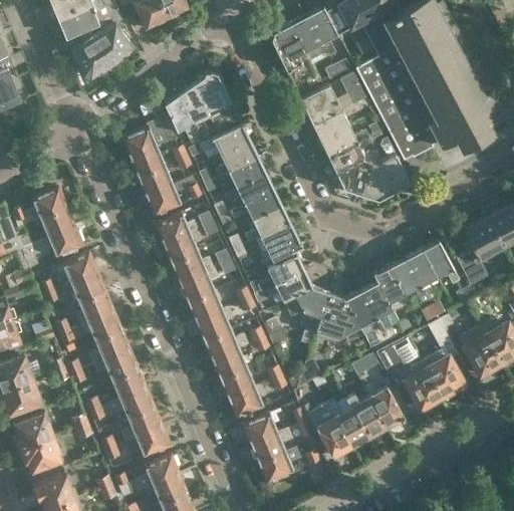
[(89,0),(67,0),(52,7),(60,23),(91,9),(92,12),(96,10),(97,12),(104,9),(103,7),(114,3),(113,0),(95,0),(90,2),(89,0)]
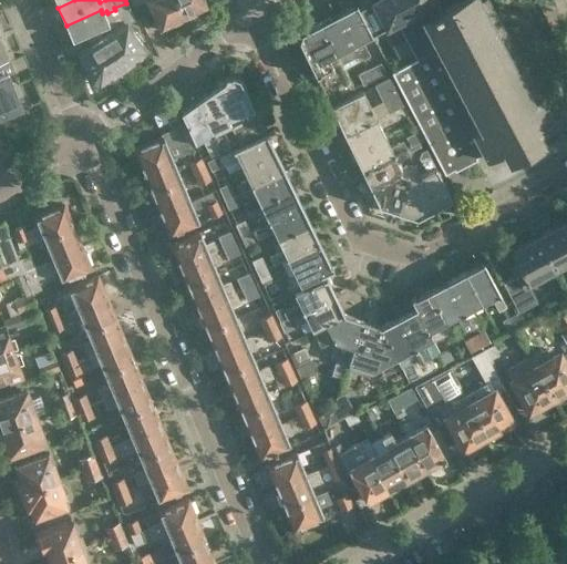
[(130,0),(134,9),(145,4),(160,34),(184,22),(173,0),(130,0)]
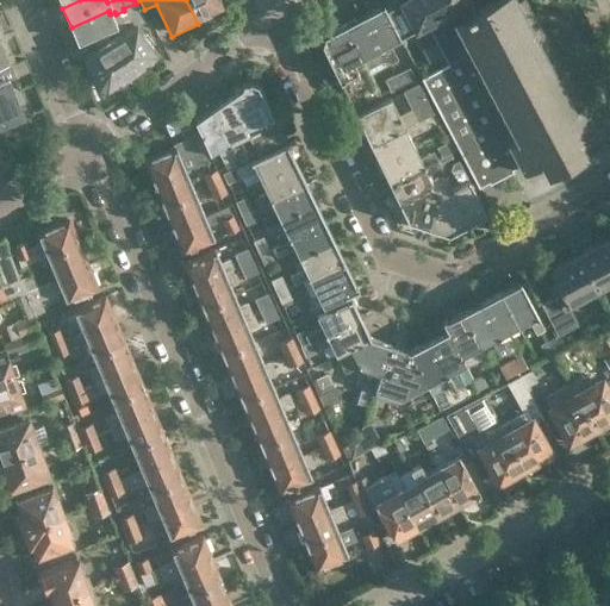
[(186,0),(198,24),(224,11),(218,0),(186,0)]
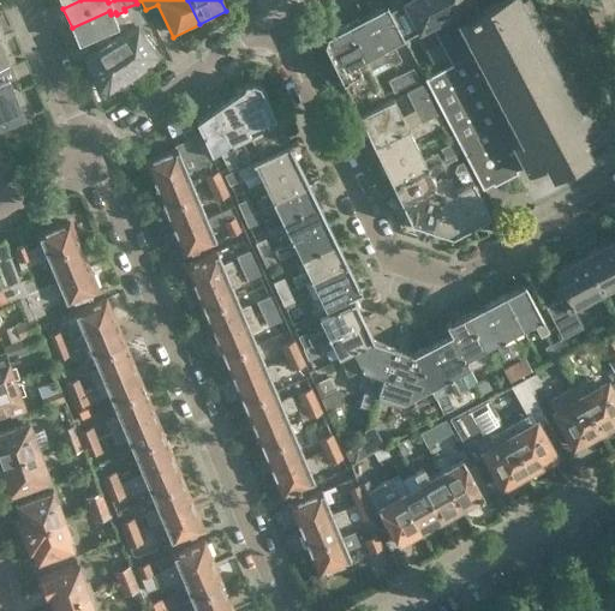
[(472,4),(470,0),(394,0),(384,5),(387,9),(404,41),(431,27),(452,67),(425,81),(483,192),(493,187),(494,189),(518,177),(517,174),(525,169),(527,174),(601,136),(586,109),(584,111),(527,4),(521,6),(517,0),(505,0),(466,19),(461,11),(472,4)]
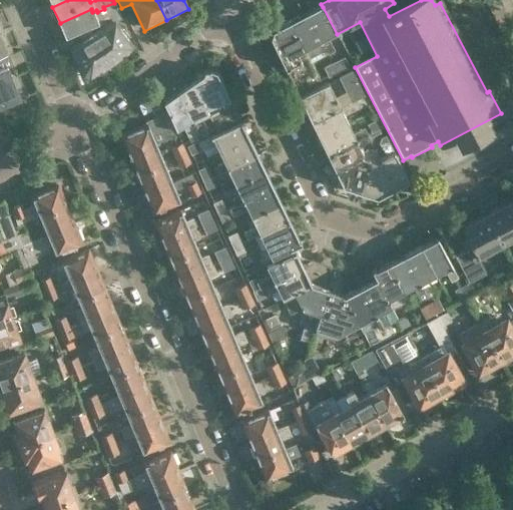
[(112,26),(115,24),(122,21),(116,7),(116,6),(114,3),(103,7),(104,9),(112,26)]
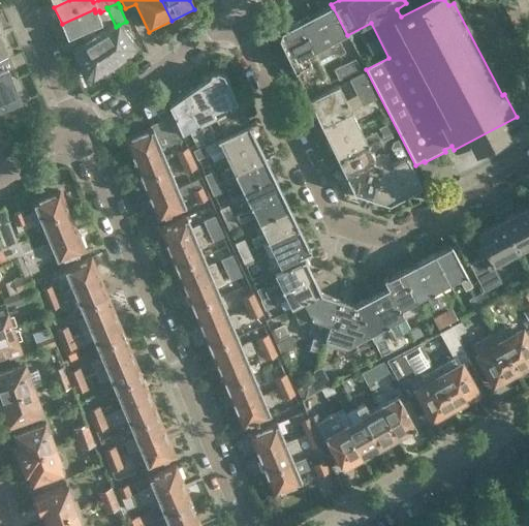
[(337,58),(345,54),(339,41),(347,37),(347,35),(333,7),(315,17),(337,58)]
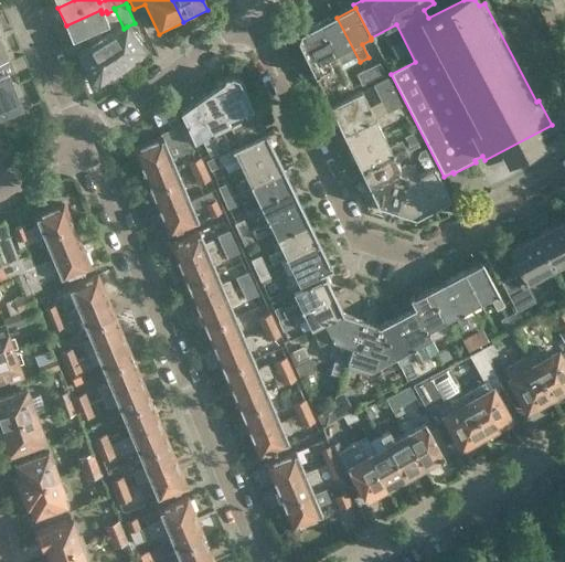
[(72,42),(86,36),(109,28),(113,36),(124,29),(115,10),(107,13),(106,11),(102,13),(100,10),(66,25),(72,42)]
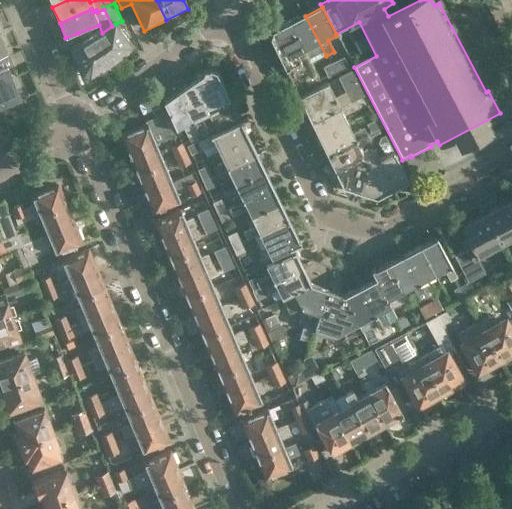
[(310,64),(319,60),(326,56),(305,16),(290,23),(310,64)]
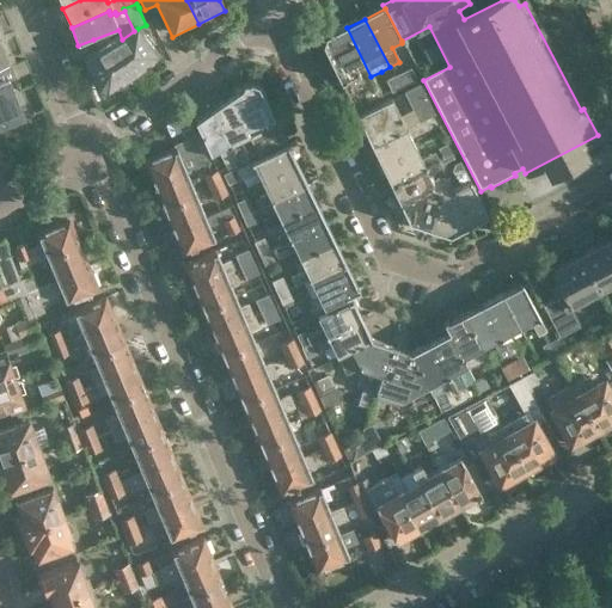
[(381,98),(371,77),(347,28),(325,40),(322,47),(354,111),(381,98)]
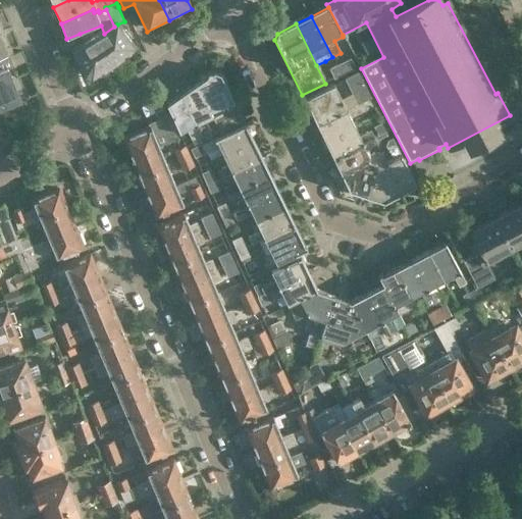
[(117,24),(114,27),(104,34),(72,52),(84,79),(92,81),(135,50),(117,24)]
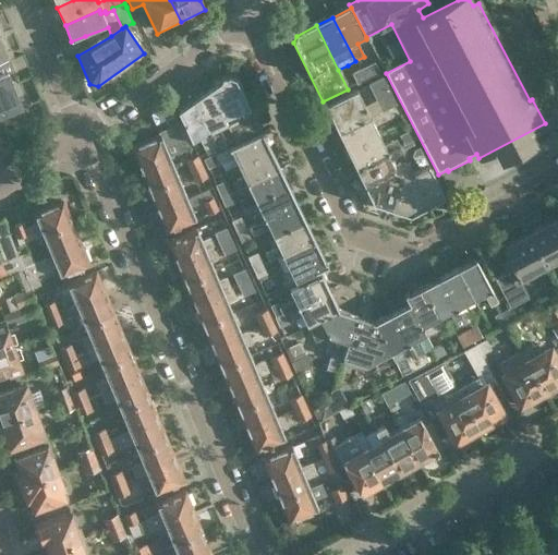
[(0,61),(11,57),(2,37),(0,37),(0,61)]
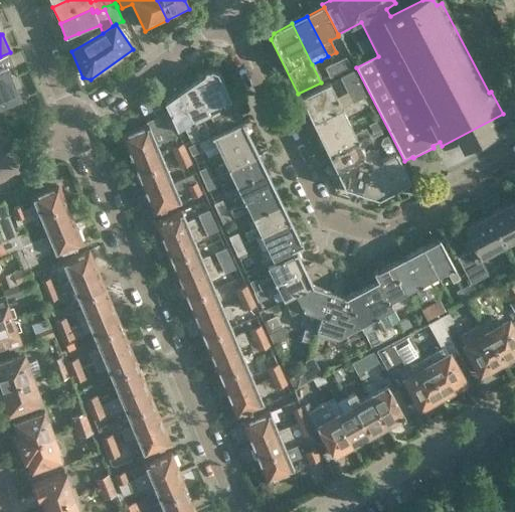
[(8,58),(0,60),(0,109),(19,102),(7,69),(11,67),(8,58)]
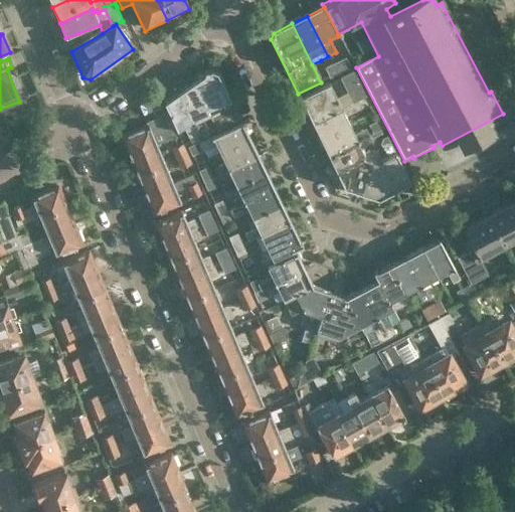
[(333,66),(338,76),(351,70),(346,59),(333,66)]
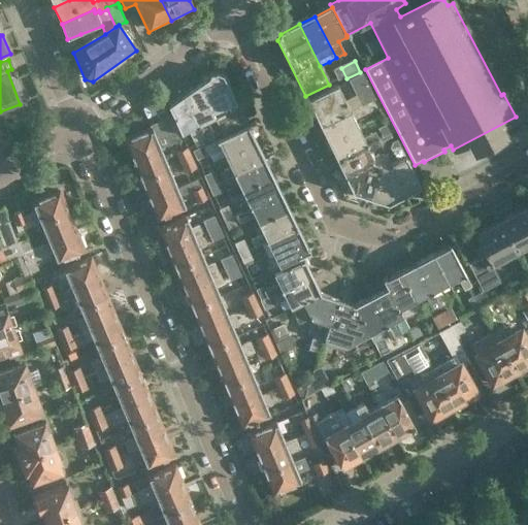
[(338,83),(347,78),(341,68),(333,72),(338,83)]
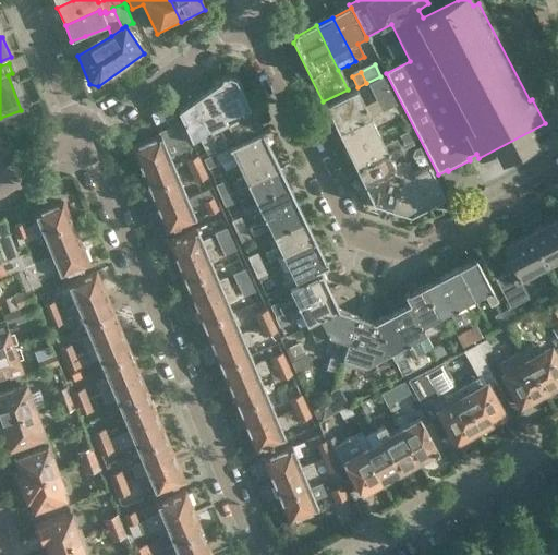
[(339,135),(397,107),(383,79),(368,86),(376,101),(364,108),(356,92),(325,107),(339,135)]
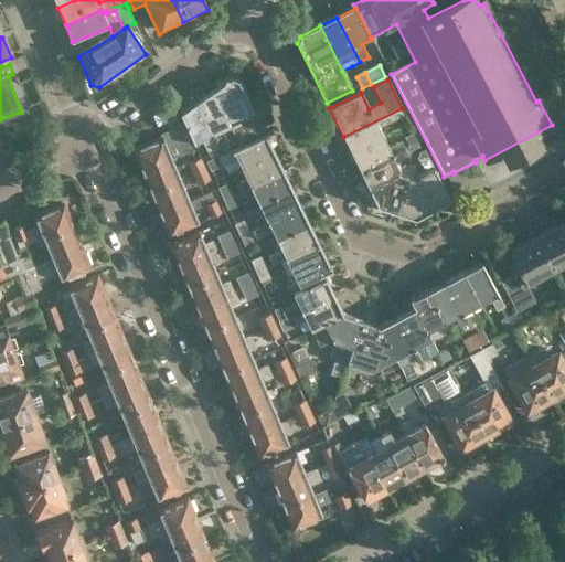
[(230,81),(212,93),(226,123),(236,118),(241,126),(232,130),(238,145),(247,138),(260,131),(237,83),(230,81)]
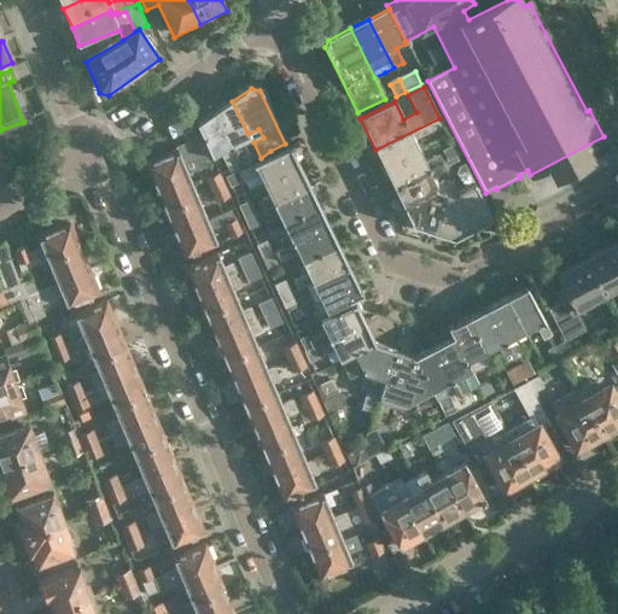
[(214,113),(240,168),(252,162),(244,144),(251,140),(248,134),(232,101),(214,113)]
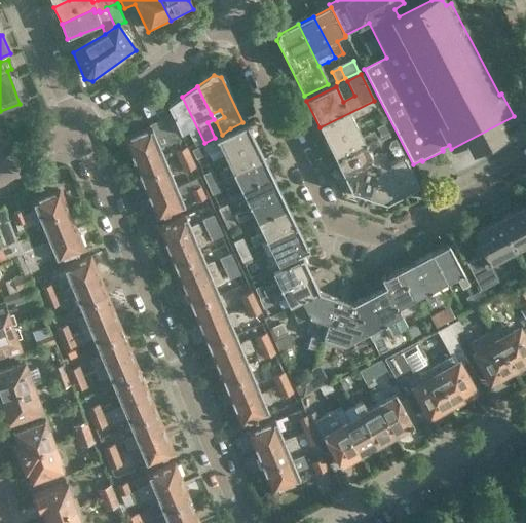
[(31,91),(26,94),(29,101),(34,98),(31,91)]
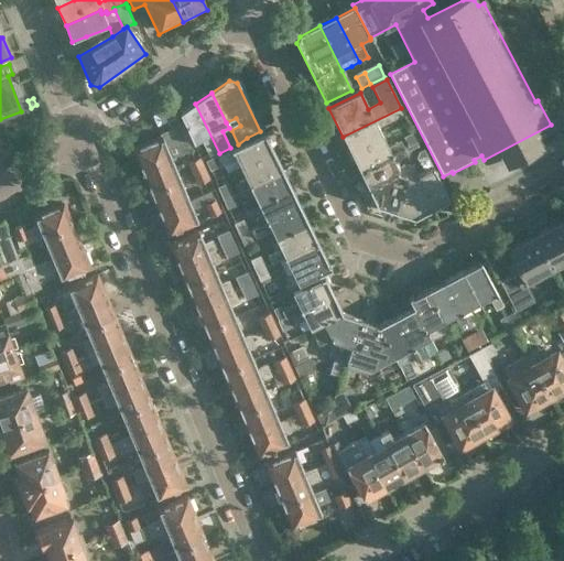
[(209,158),(219,153),(195,104),(180,114),(194,144),(202,141),(209,158)]
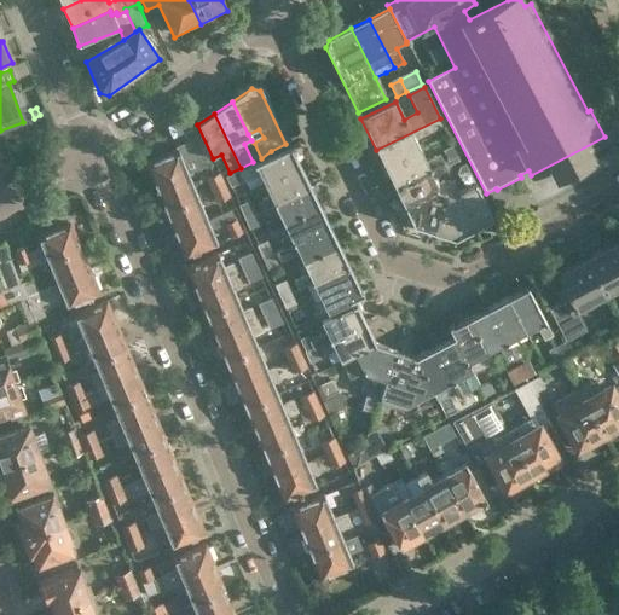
[(440,119),(376,150),(386,169),(420,152),(415,141),(424,137),(445,127),(440,119)]
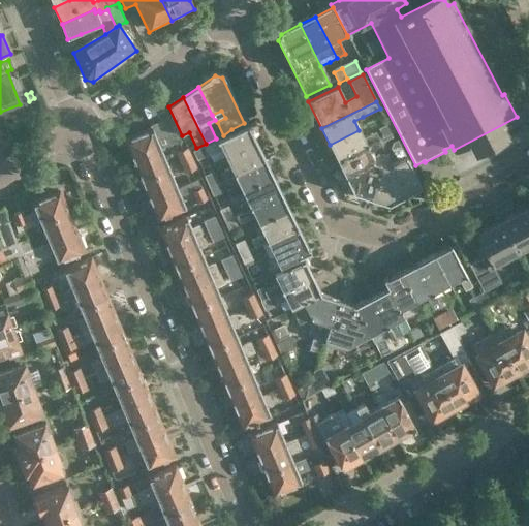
[(158,116),(163,125),(125,142),(133,161),(160,151),(160,152),(180,143),(165,112),(158,116)]
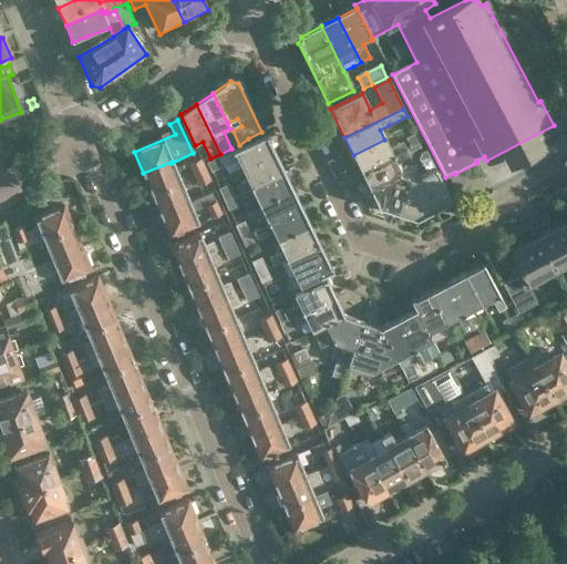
[(422,144),(416,134),(406,140),(411,150),(422,144)]
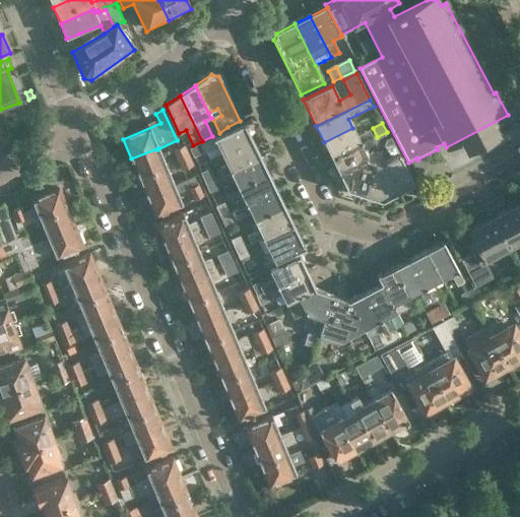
[(223,157),(252,143),(244,127),(206,144),(205,143),(201,146),(190,150),(194,159),(202,155),(204,152),(205,155),(210,152),(210,153),(219,149),(223,157)]
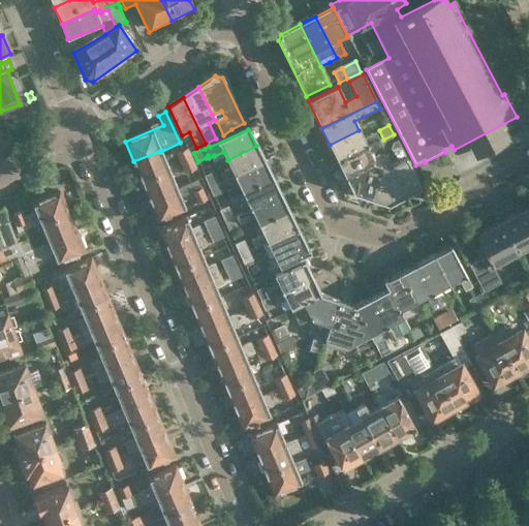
[(374,138),(369,136),(364,140),(359,130),(330,145),(338,161),(376,143),(374,138)]
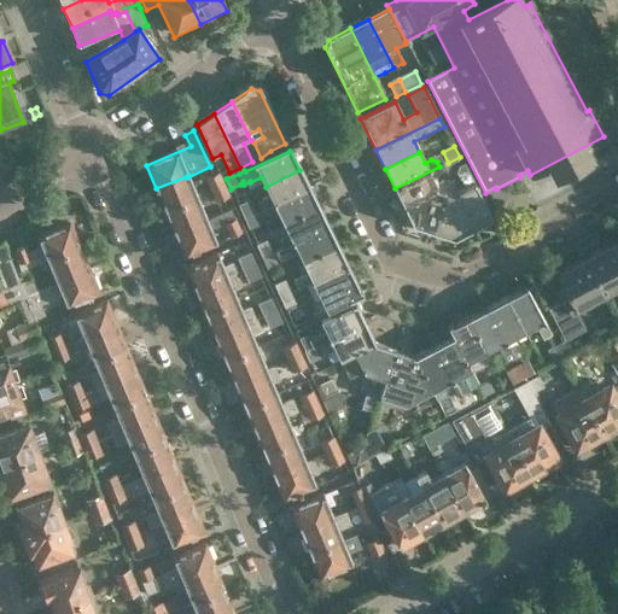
[(448,163),(443,164),(445,170),(461,162),(460,157),(448,163)]
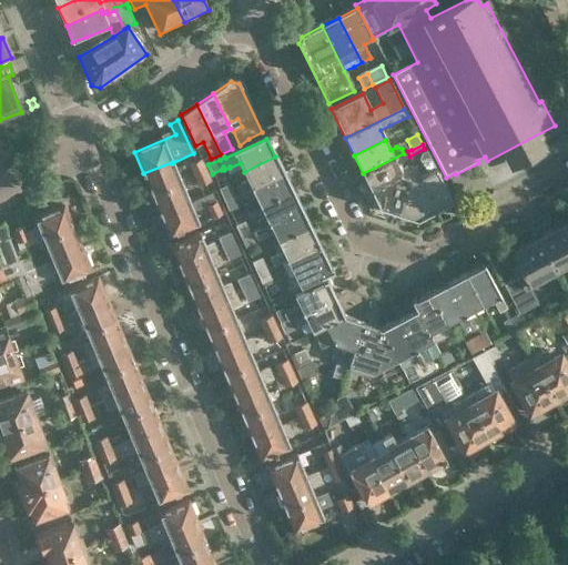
[(409,157),(407,151),(404,153),(363,173),(372,191),(399,178),(402,173),(398,165),(407,161),(412,159),(409,157)]
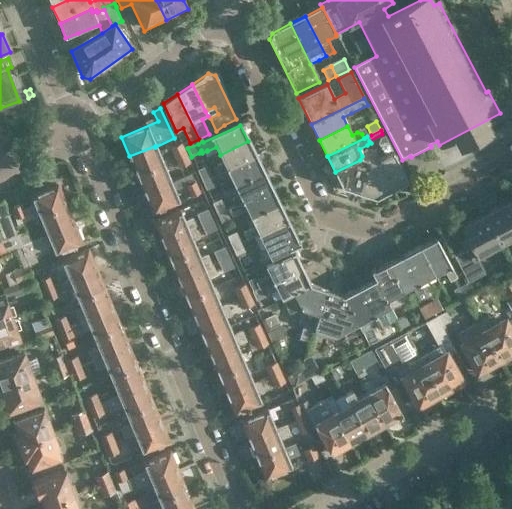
[(392,192),(408,183),(384,137),(380,139),(378,144),(382,151),(386,158),(380,161),(379,162),(378,166),(392,192)]
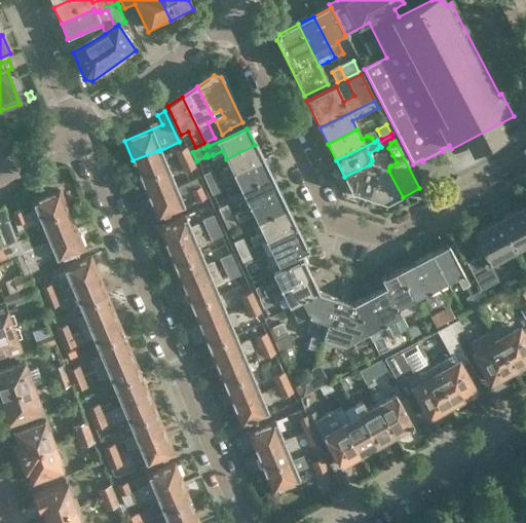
[(224,172),(223,176),(225,180),(263,162),(255,145),(226,159),(230,169),(224,172)]
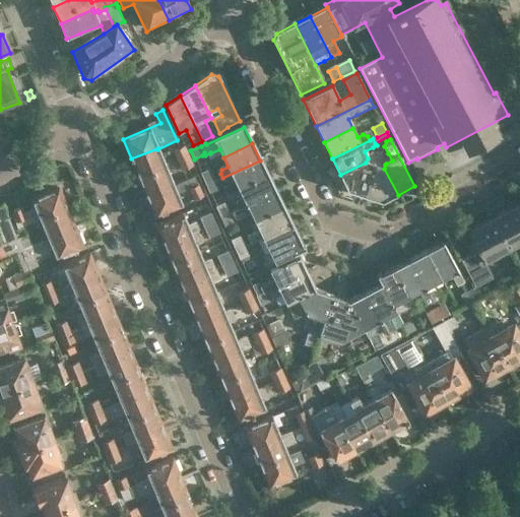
[(178,163),(189,157),(185,147),(173,152),(178,163)]
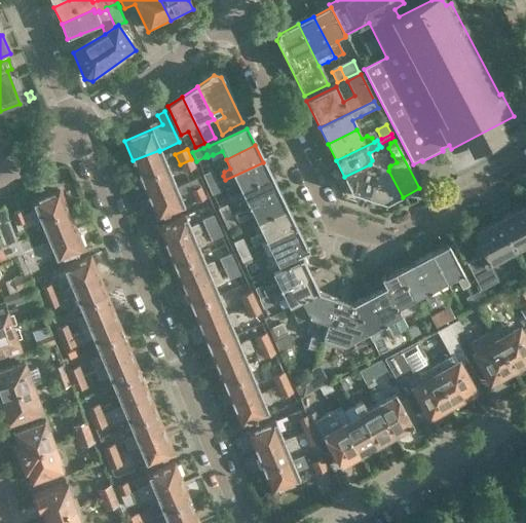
[(159,150),(133,160),(141,180),(167,169),(159,151),(159,150)]
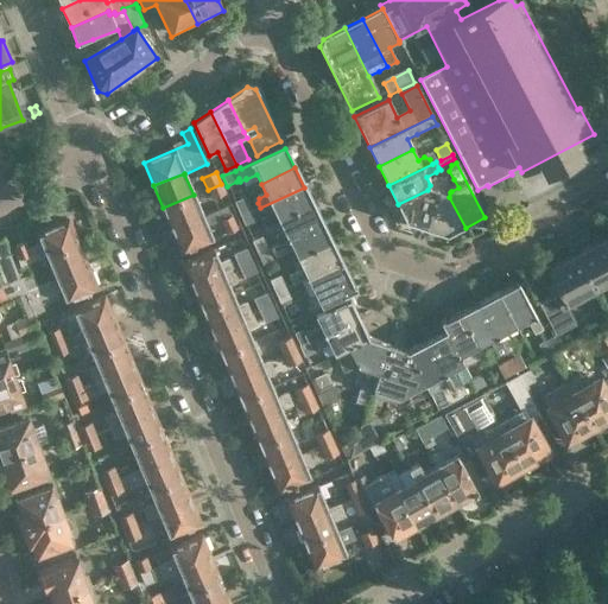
[(439,180),(430,185),(428,190),(398,204),(407,224),(426,231),(442,180),(439,180)]
